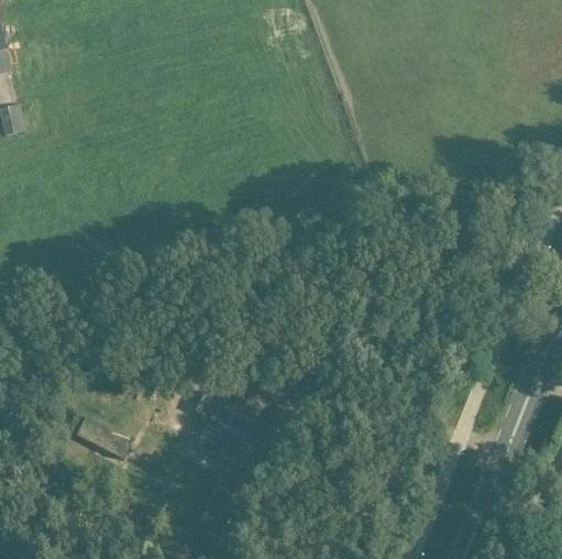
[(6,133),(25,130),(20,103),(0,108),(0,112),(6,133)]
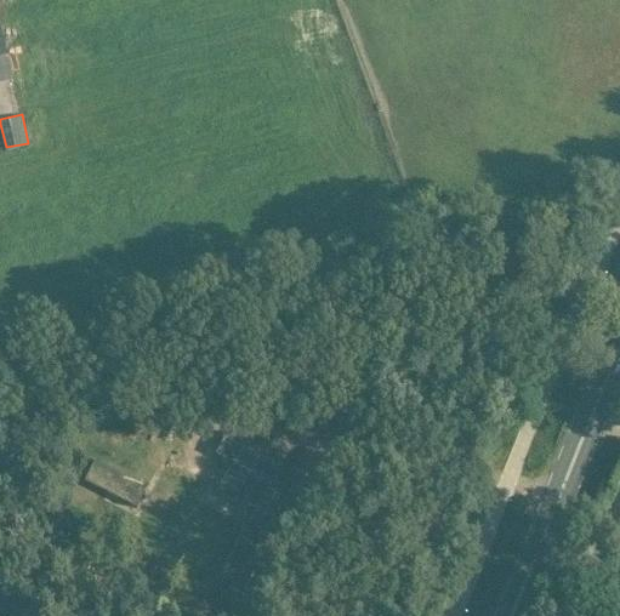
[(221,574),(222,575),(244,586),(285,506),(274,500),(283,485),(295,491),(306,469),(227,429),(216,450),(232,458),(217,488),(255,507),(221,574)]
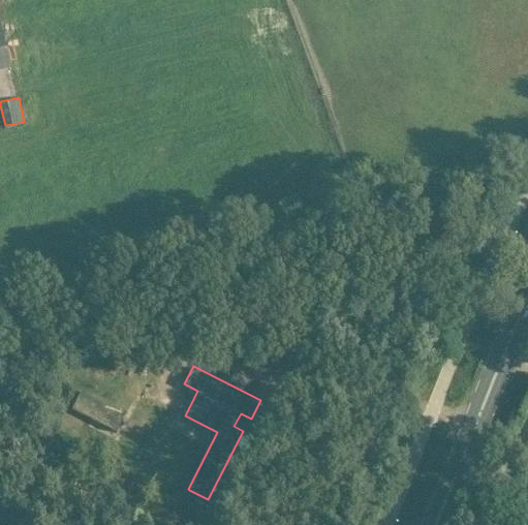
[(81,388),(70,407),(114,430),(124,411),(81,388)]
